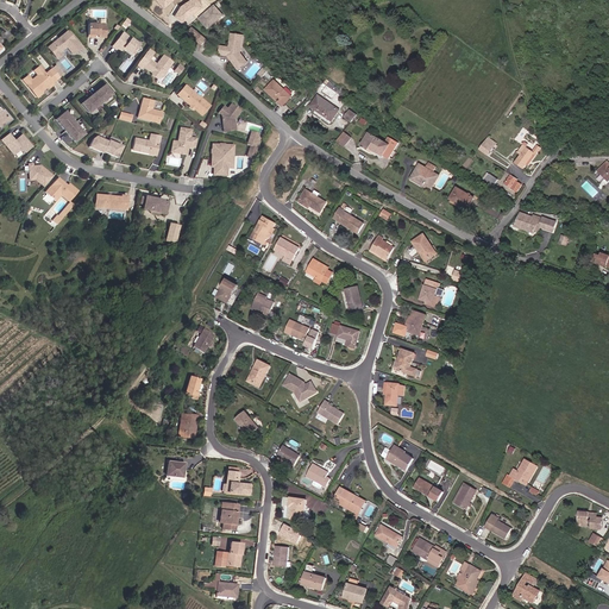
[(164,10),(175,0),(158,0),(157,1),(164,10)]
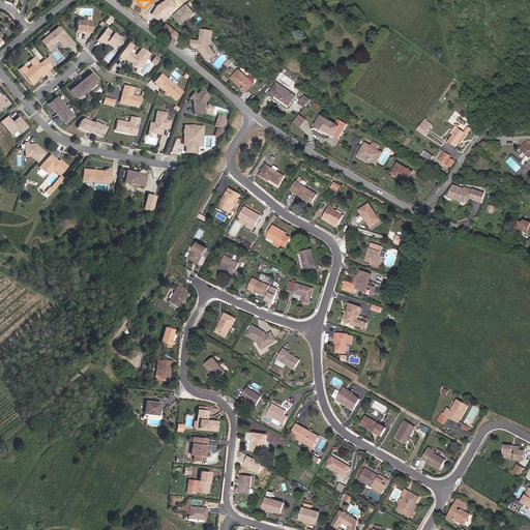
[(164,17),(176,8),(170,0),(169,0),(157,8),(152,17),(160,22),(164,17)]
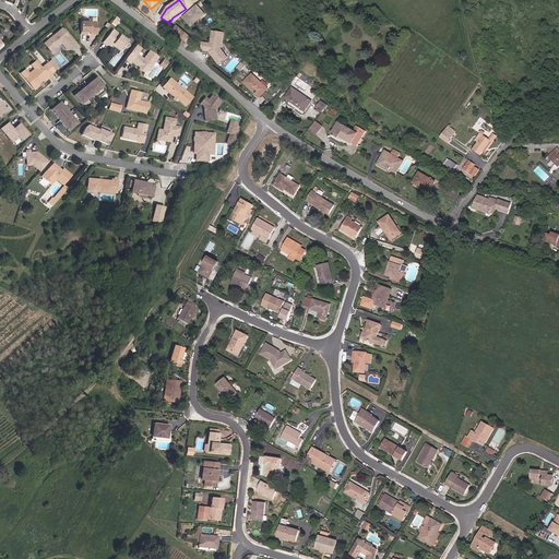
[(205,14),(197,4),(182,16),(191,26),(205,14)]
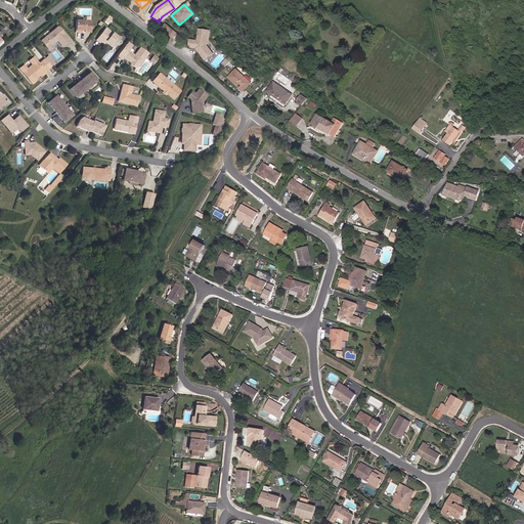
[(93,33),(93,22),(78,20),(78,32),(84,32),(84,31),(87,31),(87,32),(93,33)]
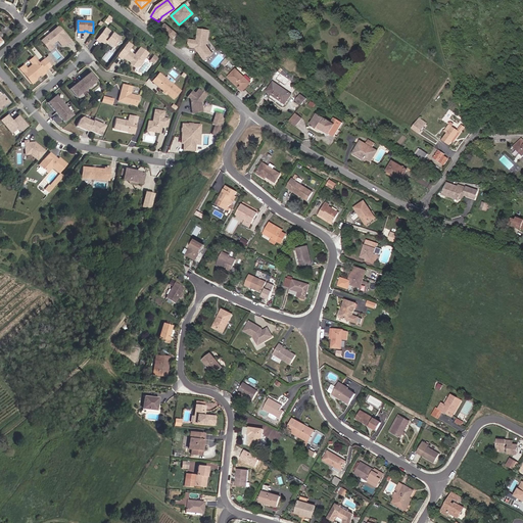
[(163,25),(160,29),(174,38),(177,34),(163,25)]
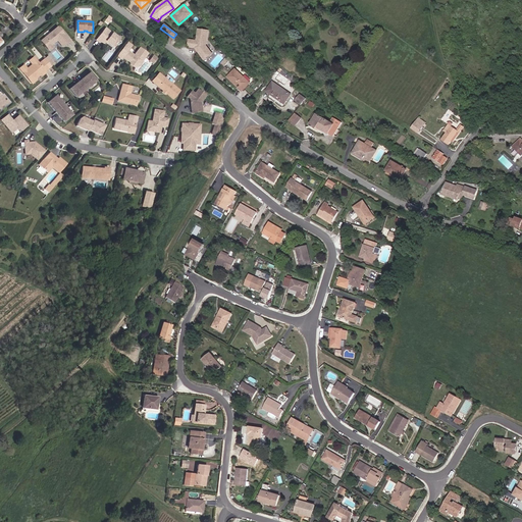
[(70,40),(59,27),(43,40),(49,47),(52,44),(56,41),(56,39),(57,38),(63,45),(70,40)]
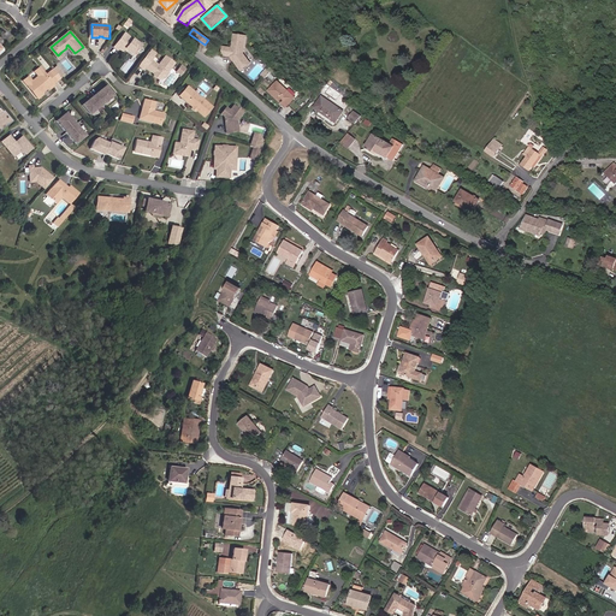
[(143,45),(126,33),(116,47),(120,51),(122,48),(125,52),(128,48),(136,54),(143,45)]
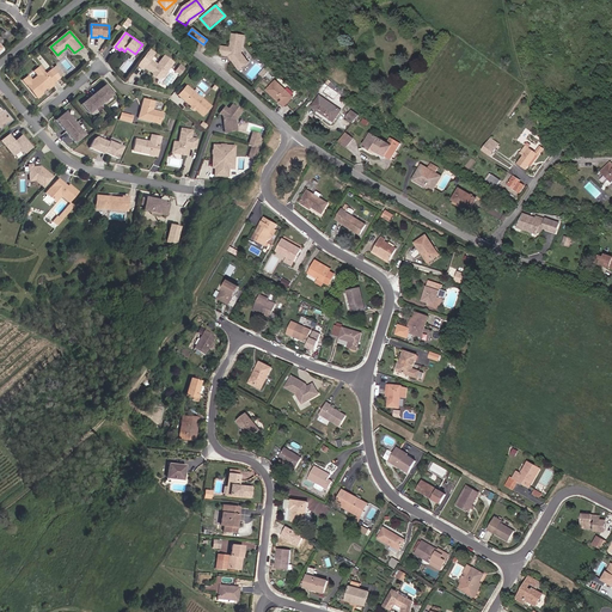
[(231,37),(230,49),(221,49),(221,57),(228,59),(239,72),(249,65),(243,55),(244,38),(231,37)]
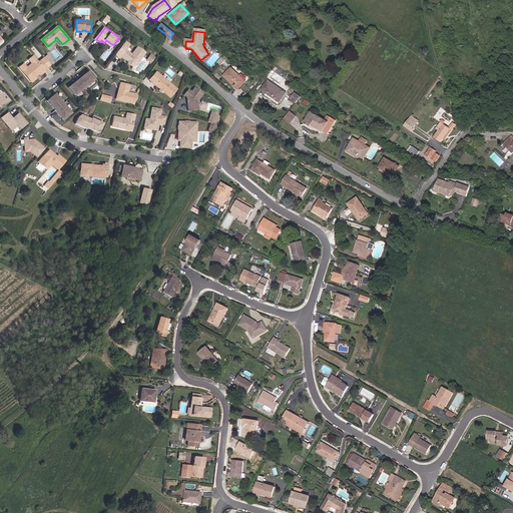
[(147,52),(140,46),(134,54),(128,49),(131,45),(126,42),(118,53),(122,56),(123,55),(126,57),(127,57),(130,59),(131,62),(134,65),(138,64),(147,52)]
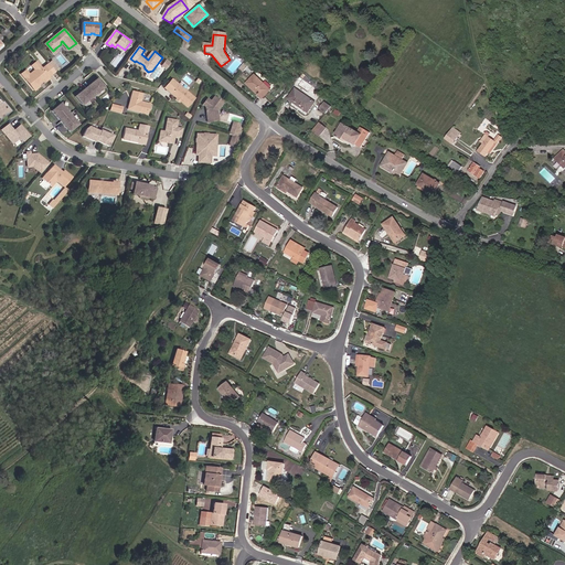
[(166,59),(161,65),(166,68),(170,62),(166,59)]
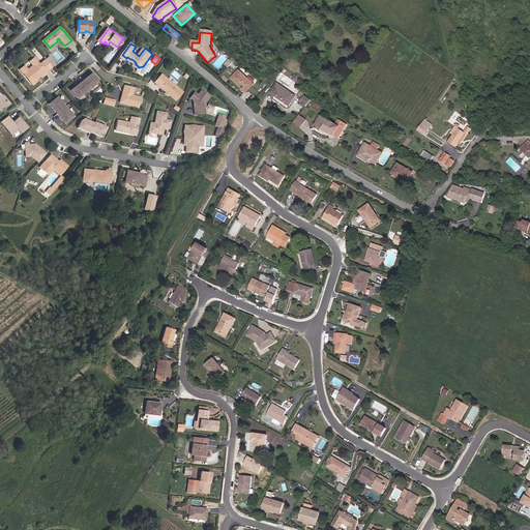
[(48,72),(47,71),(40,64),(35,57),(30,61),(34,65),(33,67),(31,69),(29,69),(26,65),(21,69),(33,84),(37,80),(38,77),(39,76),(45,76),(48,72)]
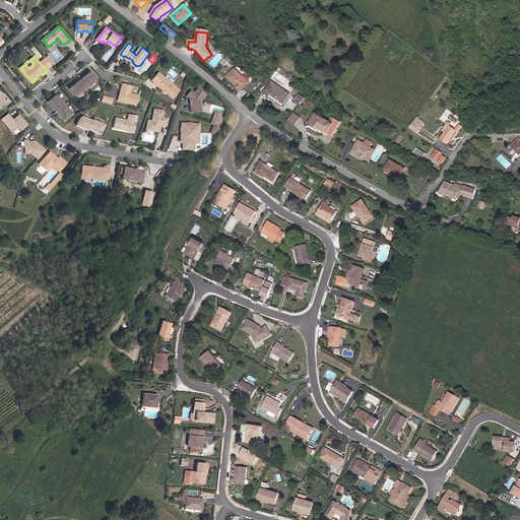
[(277,63),(282,67),(286,61),(281,58),(277,63)]
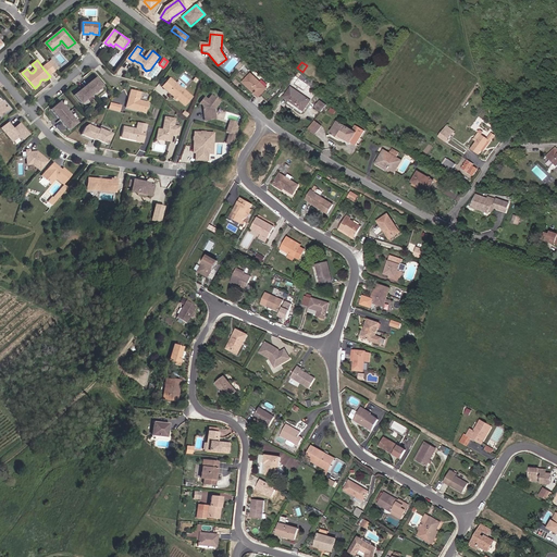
[(52,73),(46,64),(42,67),(49,75),(52,73)]
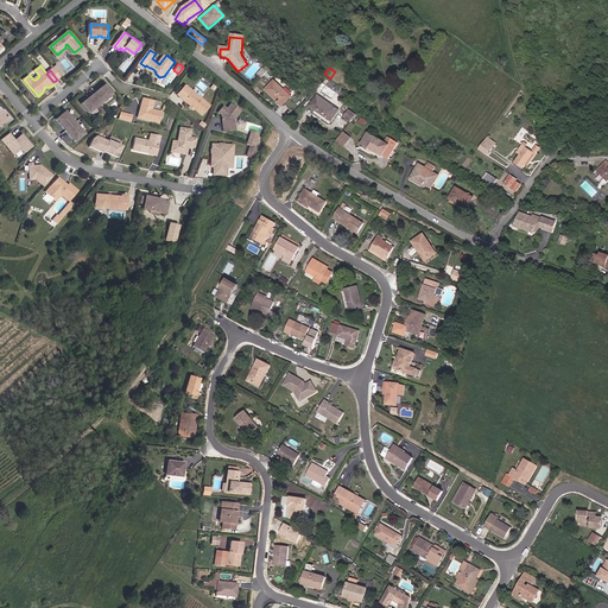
[(211,105),(194,90),(187,84),(183,89),(190,95),(196,101),(192,106),(194,106),(195,107),(195,108),(203,115),(211,105)]
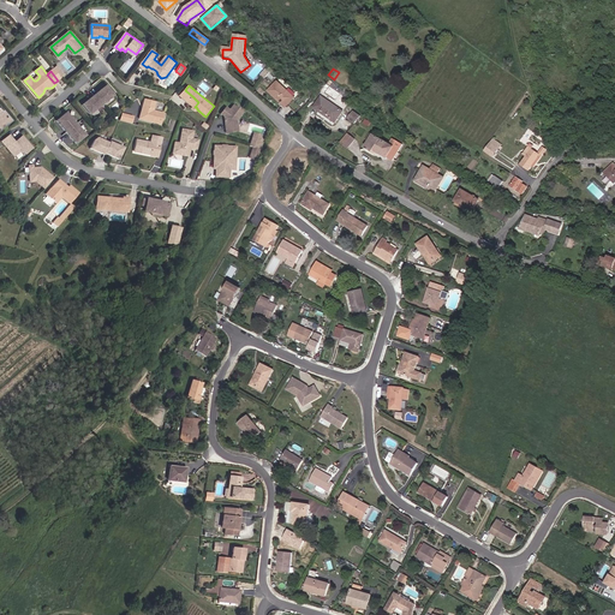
[(285,109),(293,100),(276,85),(267,95),(285,109)]
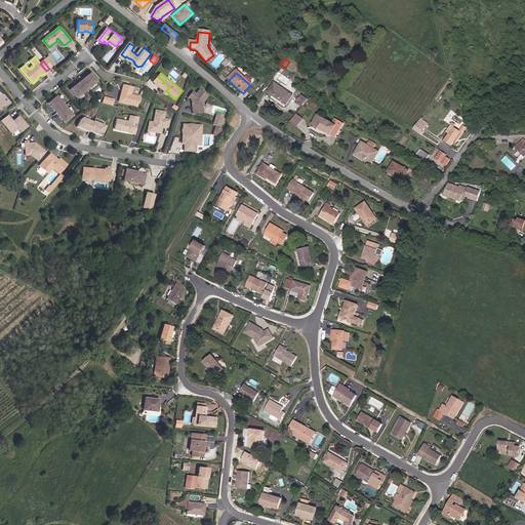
[(88,90),(97,82),(90,74),(81,82),(88,90)]
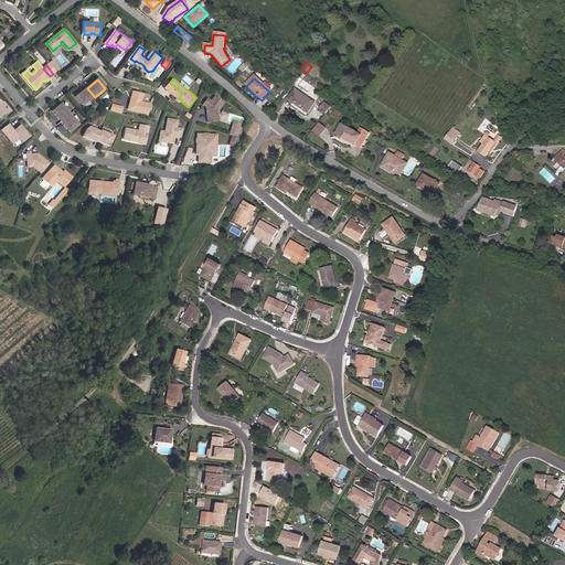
[(182,94),(177,88),(169,83),(166,87),(179,98),(182,94)]
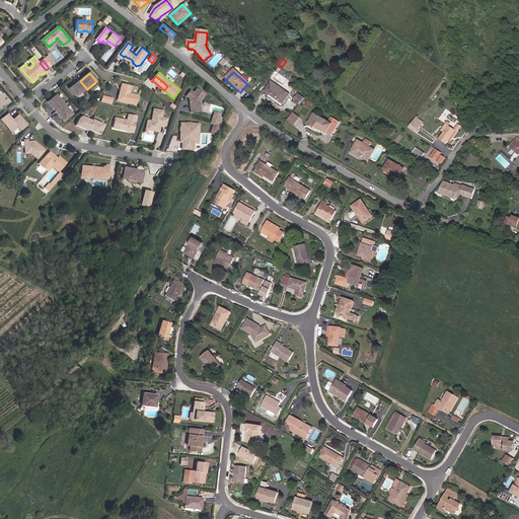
[(271,80),(265,88),(281,101),(288,94),(271,80)]
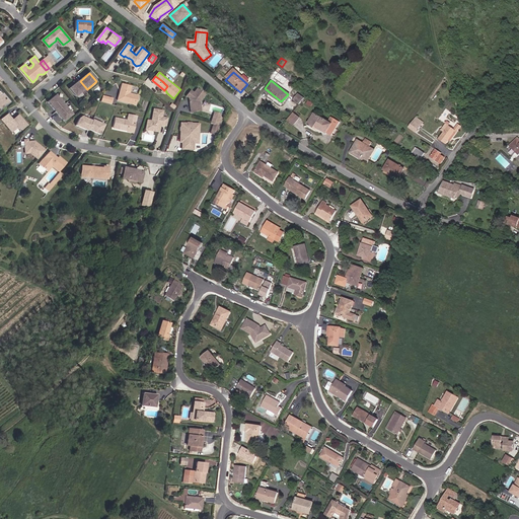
[(87,89),(80,81),(70,89),(77,97),(87,89)]
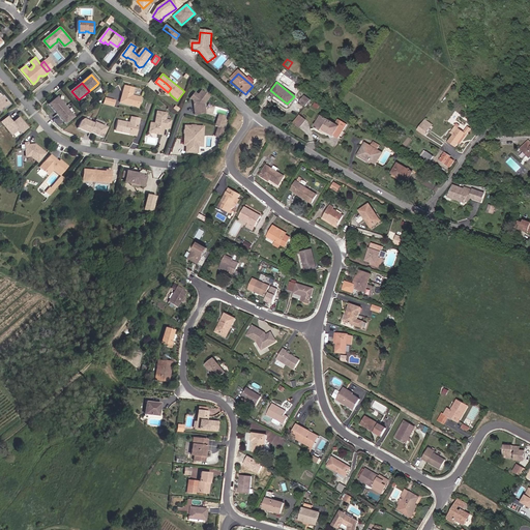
[(134,95),(136,88),(126,85),(124,93),(125,95),(124,98),(123,97),(122,101),(141,107),(143,97),(134,95)]
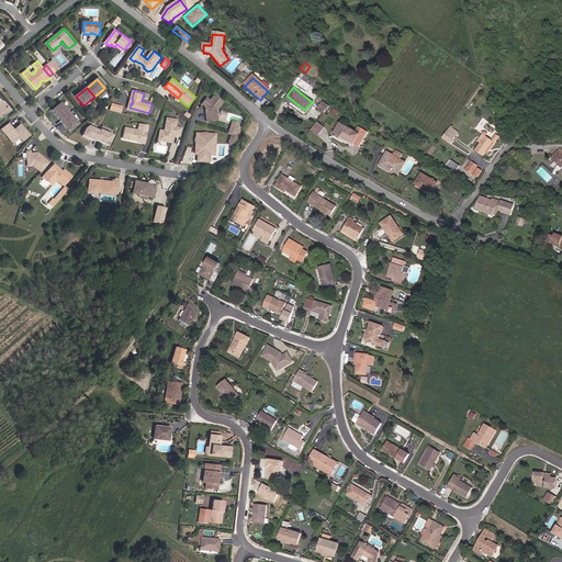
[(217,110),(223,102),(214,96),(211,101),(208,98),(203,104),(206,107),(206,108),(208,108),(208,111),(206,113),(208,122),(214,121),(214,115),(218,115),(217,110)]
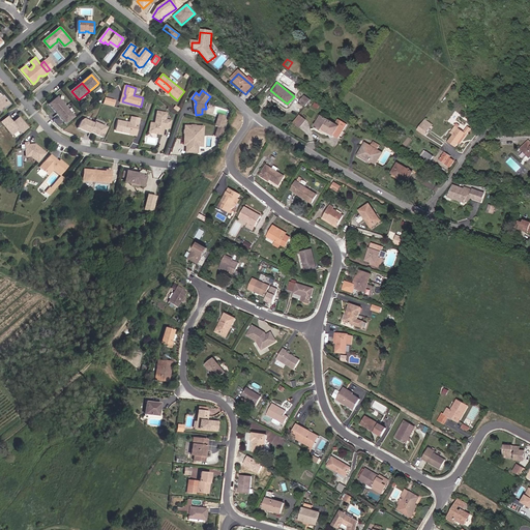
[(10,104),(3,94),(0,96),(0,109),(1,111),(10,104)]
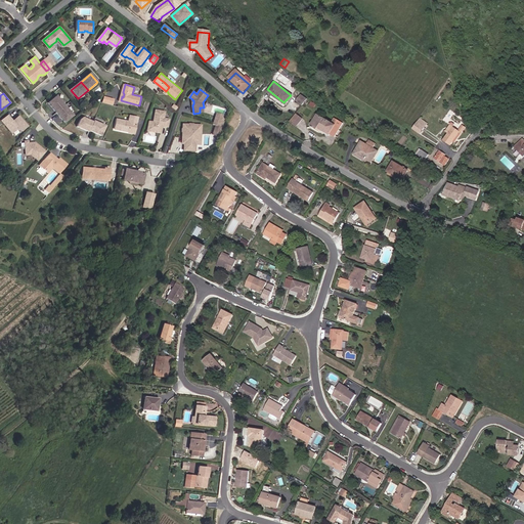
[(66,105),(57,96),(49,102),(57,113),(66,105)]
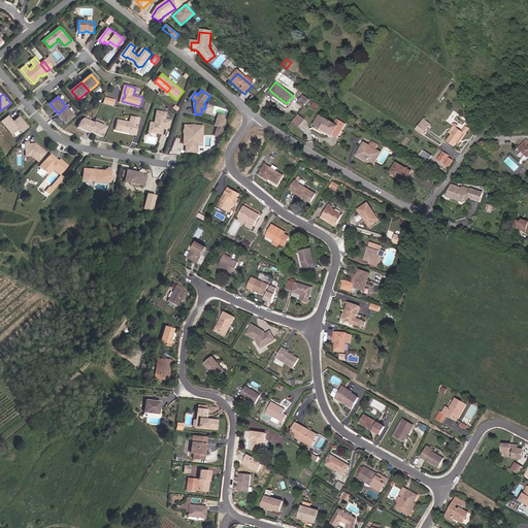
[(310,104),(305,100),(301,105),(305,109),(310,104)]
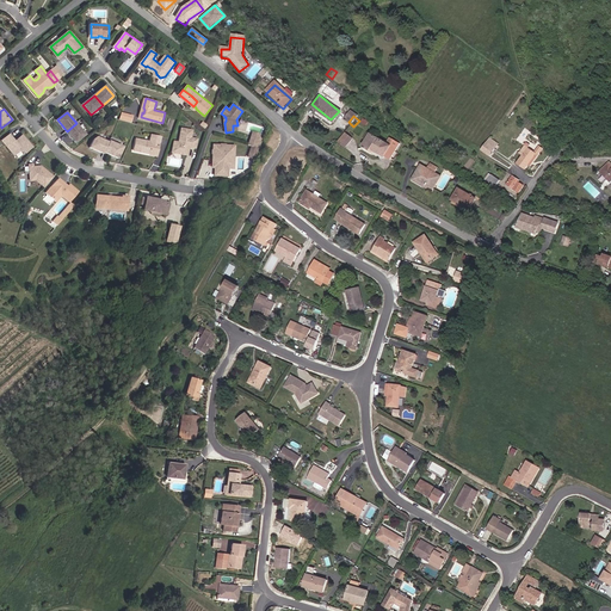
[(86,135),(76,123),(67,131),(76,143),(86,135)]
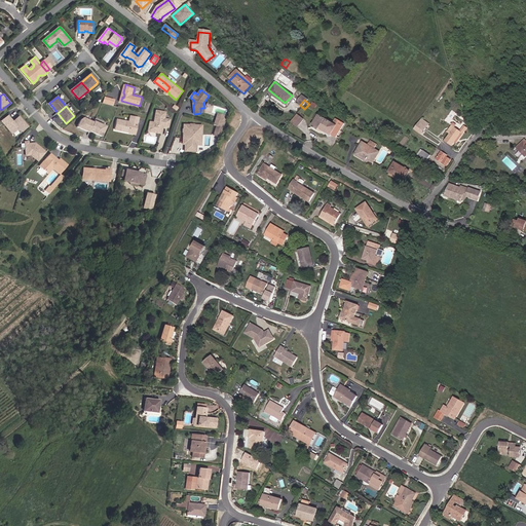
[(170,126),(171,119),(165,118),(166,112),(157,110),(155,121),(151,121),(150,126),(153,127),(154,127),(153,130),(162,133),(163,128),(162,127),(163,125),(170,126)]
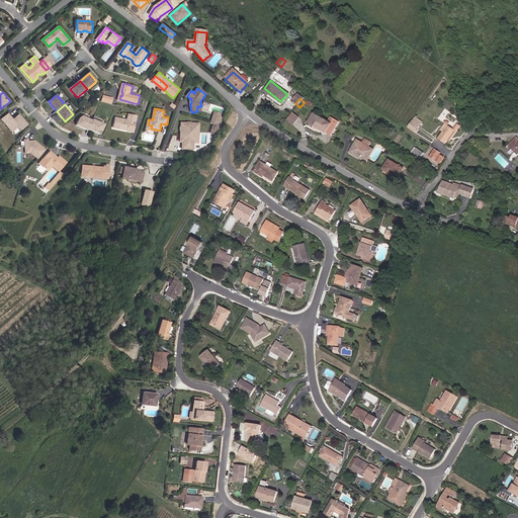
[(293,125),(300,116),(293,111),(286,119),(293,125)]
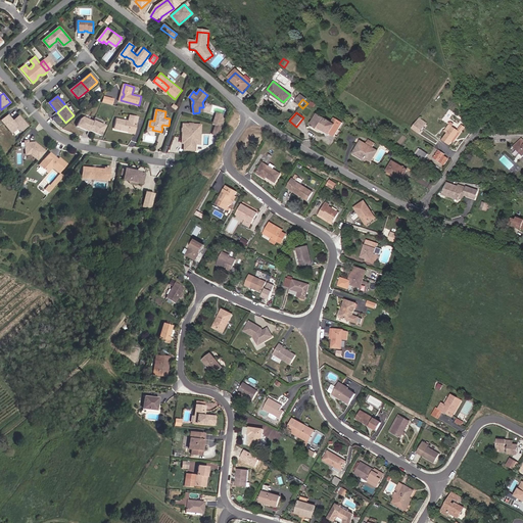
[(55,113),(51,116),(57,123),(61,120),(55,113)]
